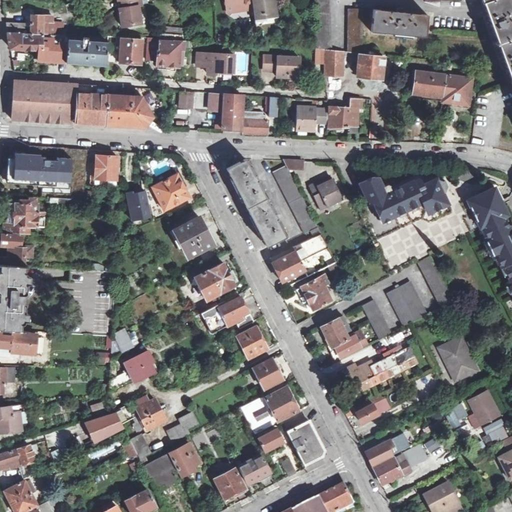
[(117,0),(118,0),(121,0),(122,9),(118,9),(121,27),(141,24),(139,6),(141,5),(140,0),(117,0)]
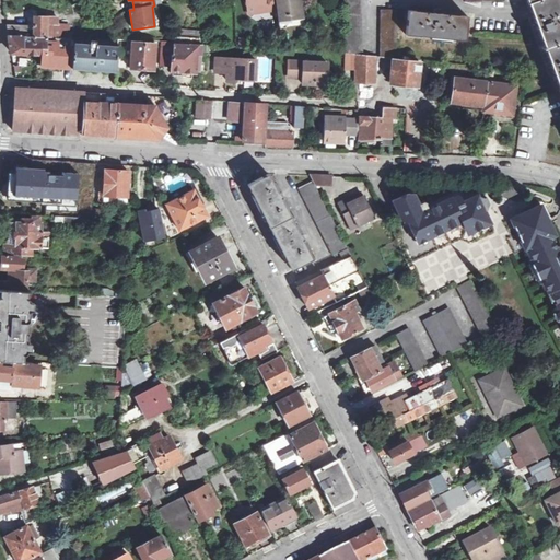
[(256,12),(277,9),(275,0),(244,0),(245,1),(248,1),(255,6),(256,12)]
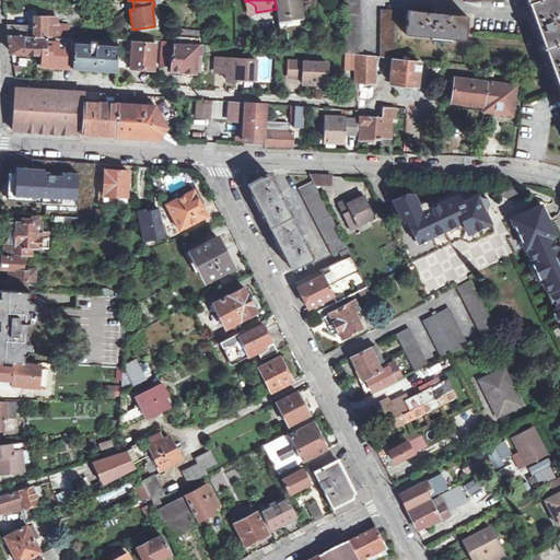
[(278,20),(301,16),(298,0),(275,0),(277,9),(278,20)]
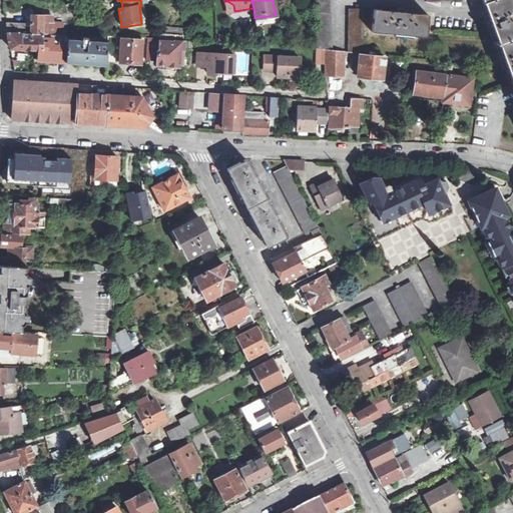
[(333,50),(330,0),(316,0),(318,48),(326,49),(333,50)]
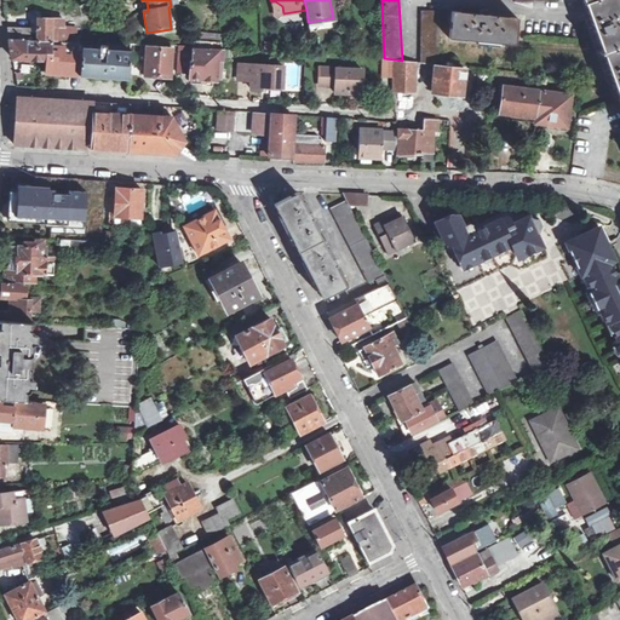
[(619,6),(618,0),(589,0),(584,3),(619,101),(619,6)]
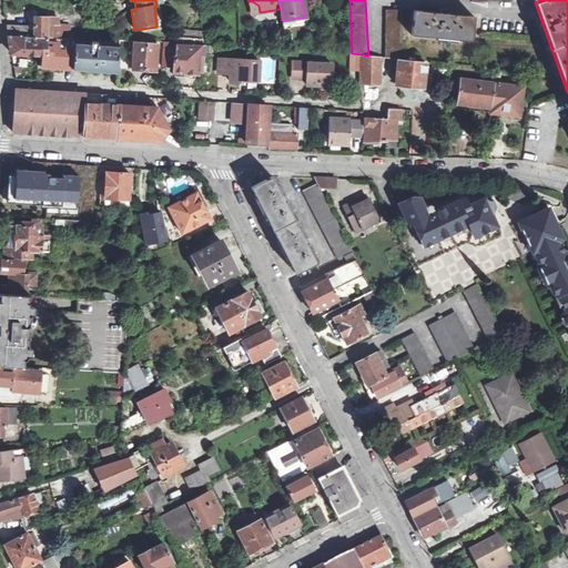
[(250,13),(260,12),(259,6),(252,1),(249,1),(250,13)]
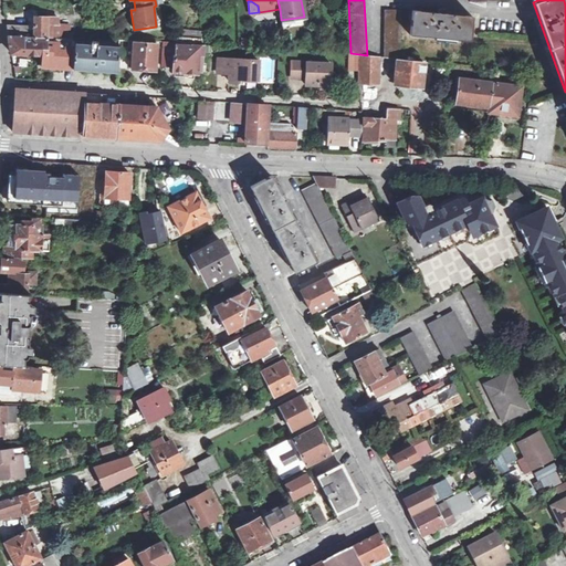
[(401,58),(401,9),(386,9),(385,56),(392,58),(401,58)]
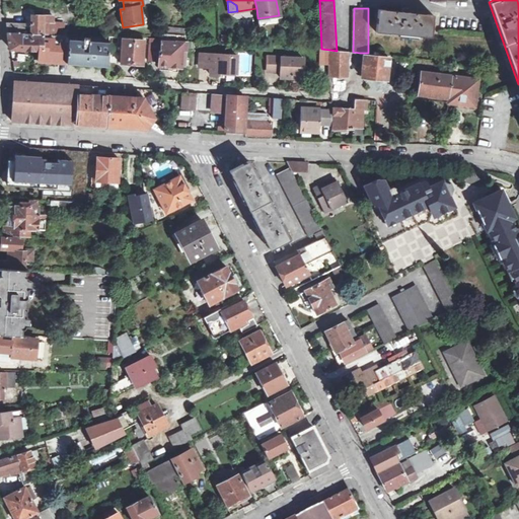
[(431,38),(433,15),(378,9),(376,31),(431,38)]
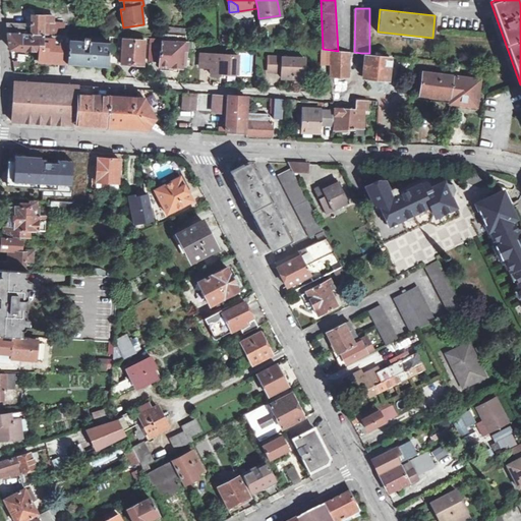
[(27,23),(6,22),(7,33),(8,33),(42,34),(44,34),(44,33),(64,34),(64,23),(55,22),(55,16),(34,14),(34,16),(29,16),(27,23)]
